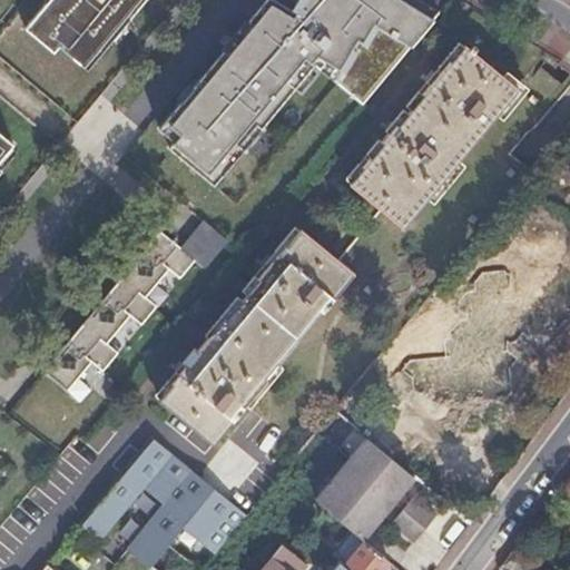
[(47,0),(23,29),(52,53),(58,47),(86,70),(145,0),(47,0)]
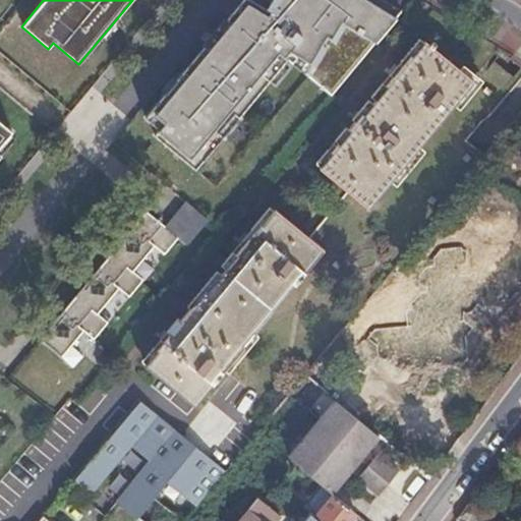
[(331,97),(401,13),(380,0),(278,0),(270,13),(247,0),(244,0),(146,119),(159,130),(155,135),(195,170),(287,60),(331,97)]
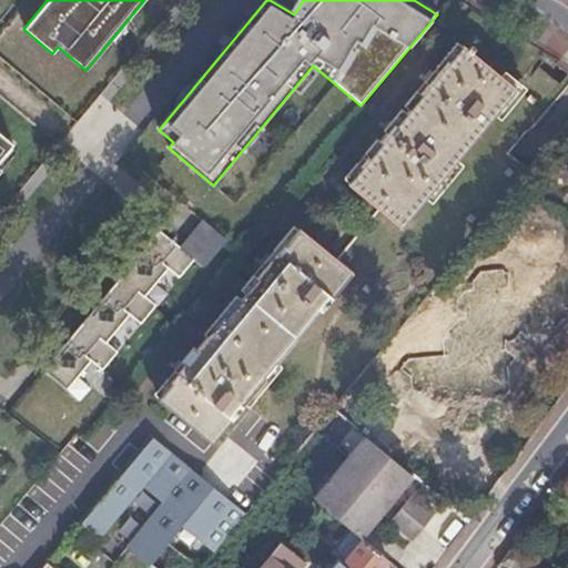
[(346,184),(399,229),(515,90),(462,46),(447,63),(445,61),(417,94),(419,95),(394,128),(391,125),(376,143),(378,145),(367,159),(365,156),(357,166),(359,168),(346,184)]
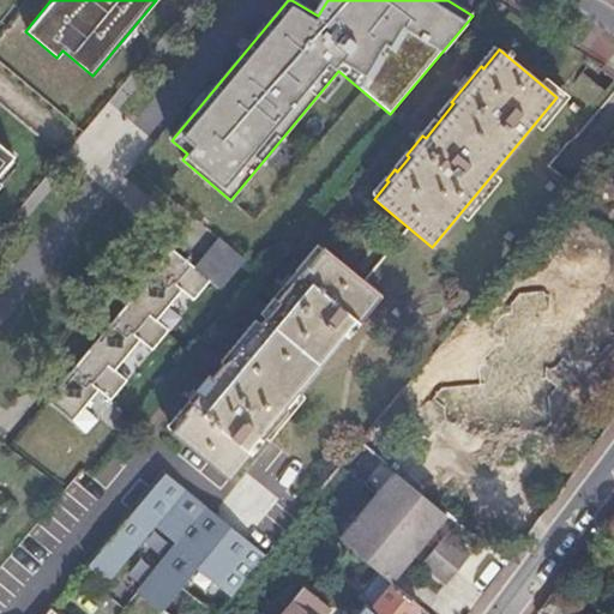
[(0,186),(1,186),(0,184),(0,174),(13,157),(0,146),(0,186)]
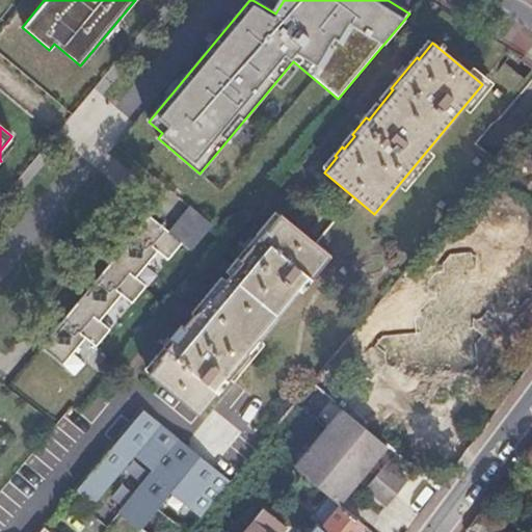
[(365,231),(373,217),(358,208),(350,221),(365,231)]
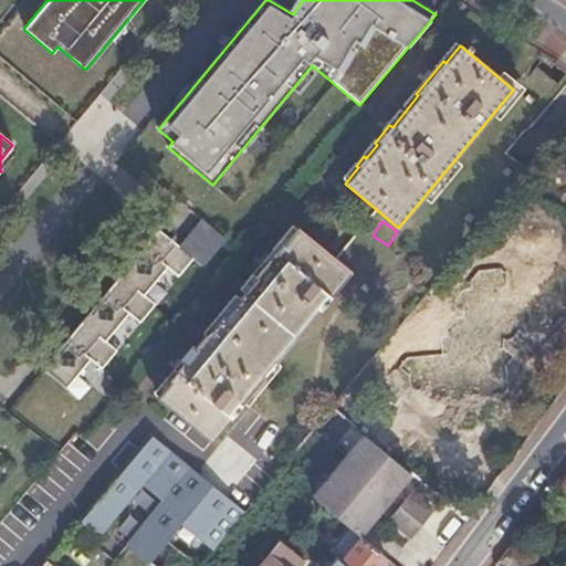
[(42,369),(66,389),(90,360),(102,370),(116,352),(105,343),(128,315),(139,324),(155,306),(144,296),(167,269),(178,279),(194,260),(202,268),(226,241),(208,227),(196,241),(190,236),(179,248),(158,231),(42,369)]
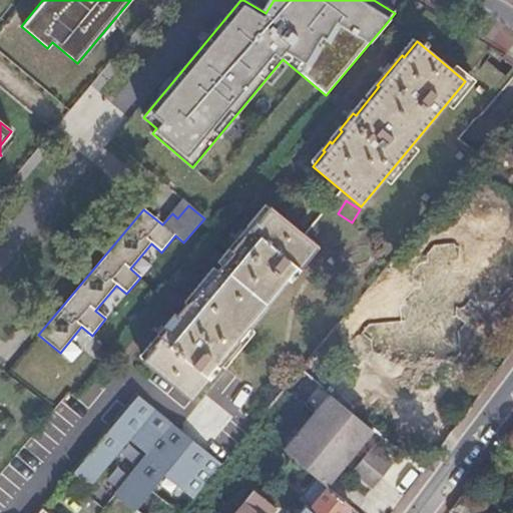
[(140,363),(189,402),(237,344),(234,342),(246,327),(249,330),(317,247),(269,207),(257,221),(254,219),(228,250),(230,252),(201,289),(199,287),(173,317),(176,319),(165,333),(162,331),(150,345),(153,348),(140,363)]
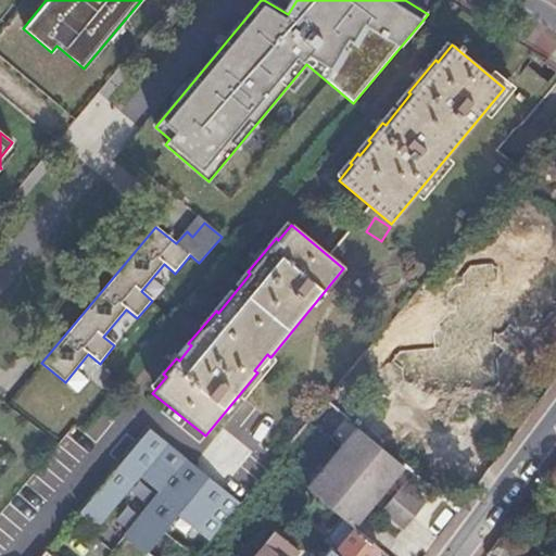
[(487,402),(497,389),(496,363),(505,353),(497,346),(513,329),(519,335),(527,326),(544,323),(555,307),(555,278),(538,279),(528,272),(520,280),(510,273),(504,281),(494,282),(496,270),(491,266),(468,268),(460,277),(462,286),(453,287),(445,297),(445,304),(447,304),(447,312),(446,312),(438,321),(420,307),(408,323),(422,335),(424,338),(431,337),(432,348),(399,353),(390,364),(400,371),(401,381),(419,395),(437,394),(446,402),(454,392),(471,390),(487,402)]
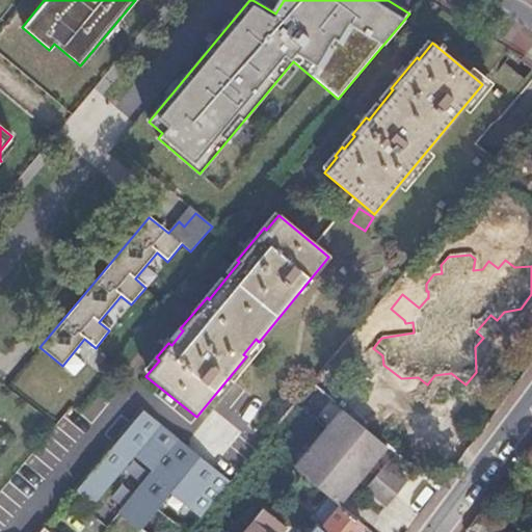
[(313,382),(335,400),(344,390),(322,372),(313,382)]
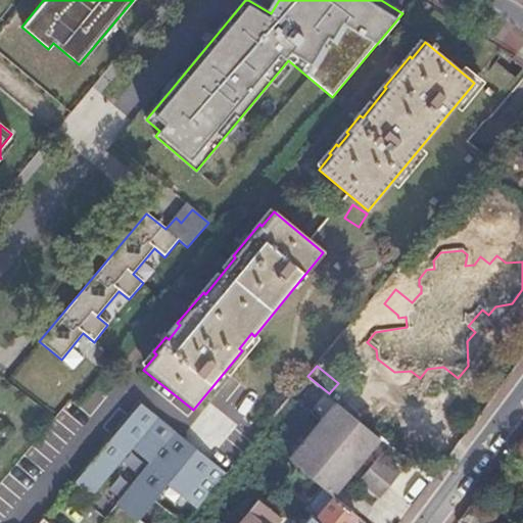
[(330,496),(379,437),(336,402),(287,461),(323,490),(330,496)]
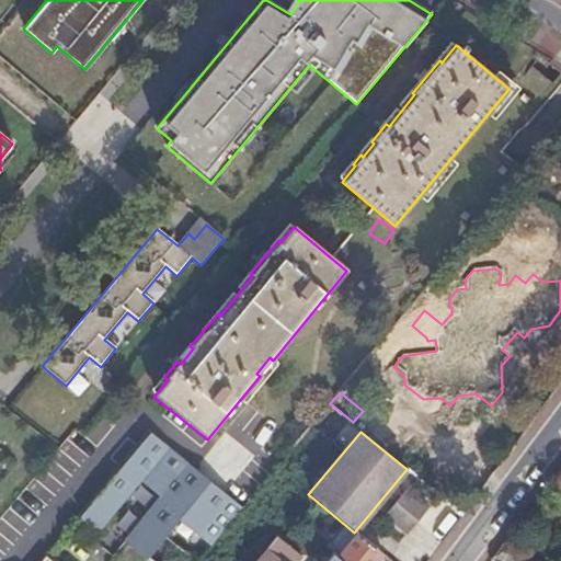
[(149,433),(80,516),(96,529),(138,479),(160,495),(125,540),(147,559),(182,517),(213,542),(241,508),(149,433)]
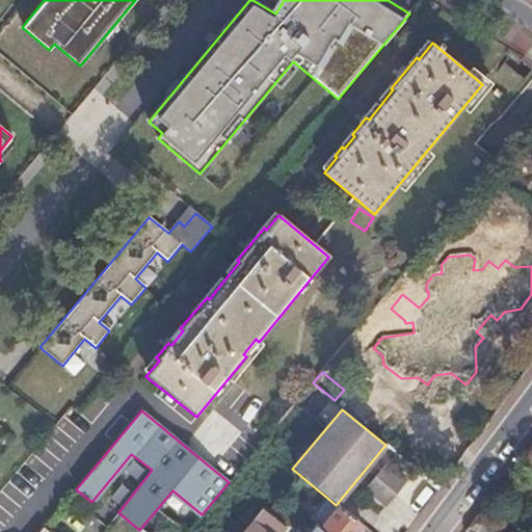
[(405,481),(384,464),(365,488),(386,506),(405,481)]
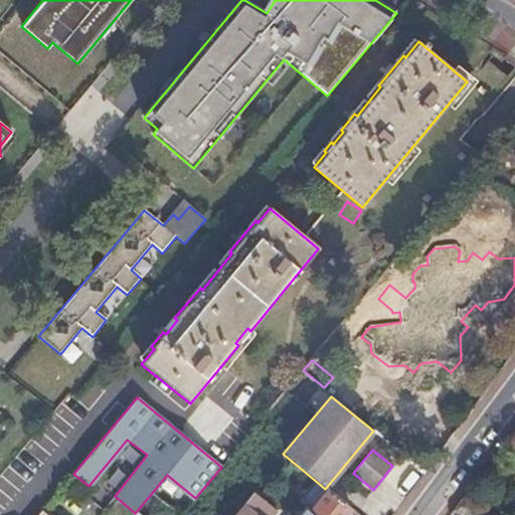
[(300,514),(345,514),(350,510),(325,489),(318,483),(306,498),(315,505),(310,511),(306,508),(300,514)]
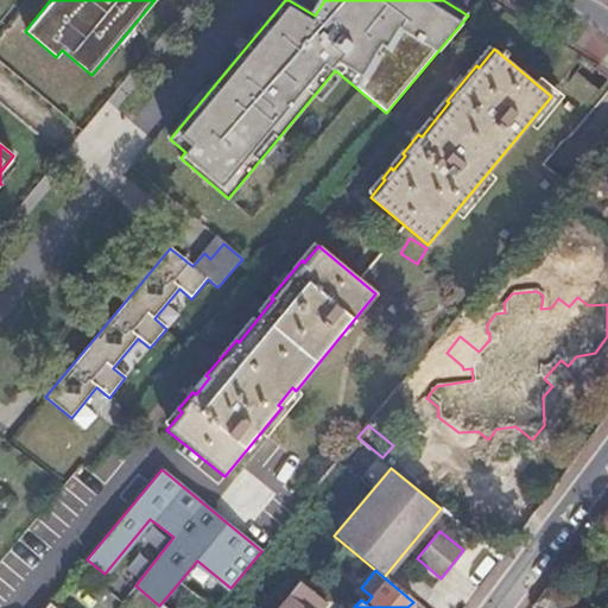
[(321,607),(325,603),(299,581),(277,607),(321,607)]
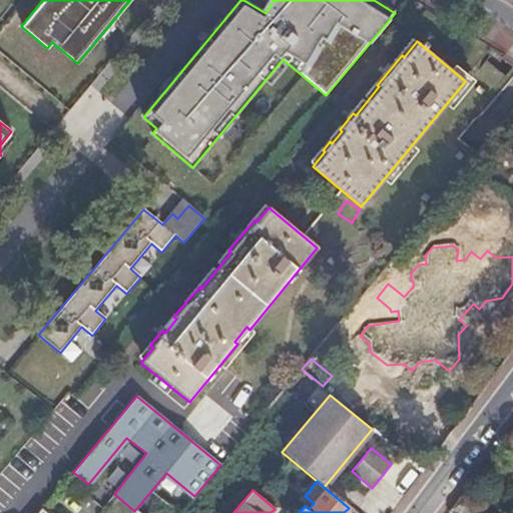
[(448,509),(452,512),(482,512),(485,510),(461,492),(448,509)]
